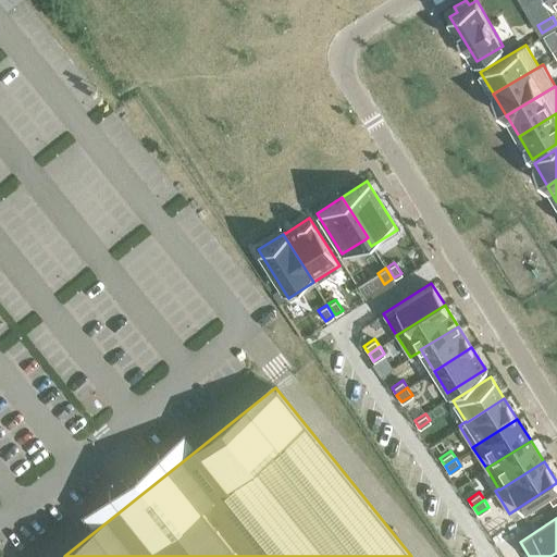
[(507,533),(502,527),(491,533),(496,541),(507,533)]
